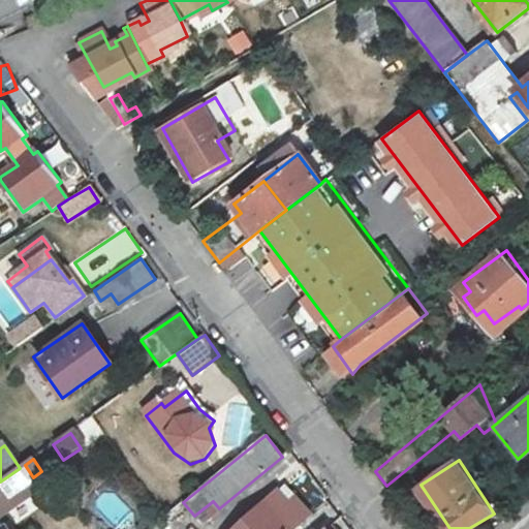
[(0,509),(33,487),(20,468),(0,481),(0,509)]
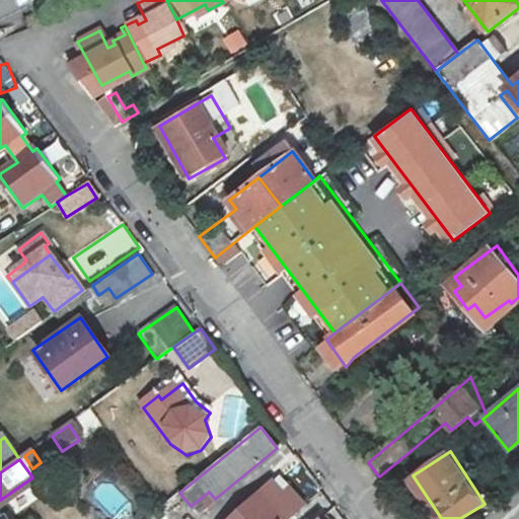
[(291,518),(303,507),(278,477),(234,518),(291,518)]
